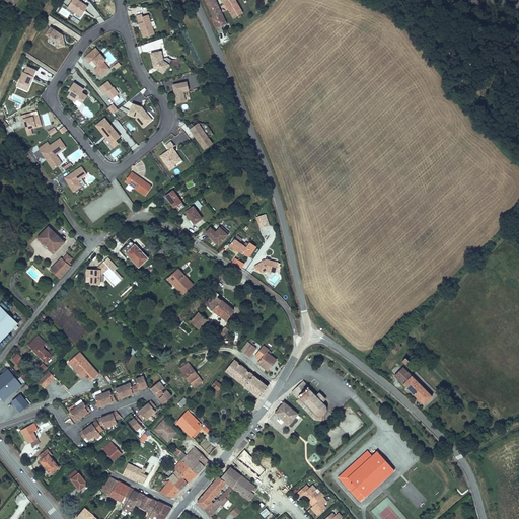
[(20,5),(13,0),(5,0),(3,4),(14,13),(20,5)]
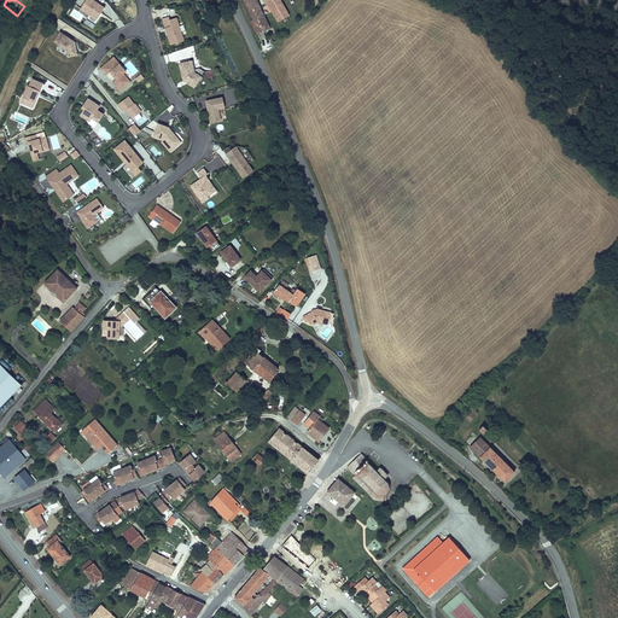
[(91,0),(87,0),(80,10),(97,21),(105,9),(91,0)]
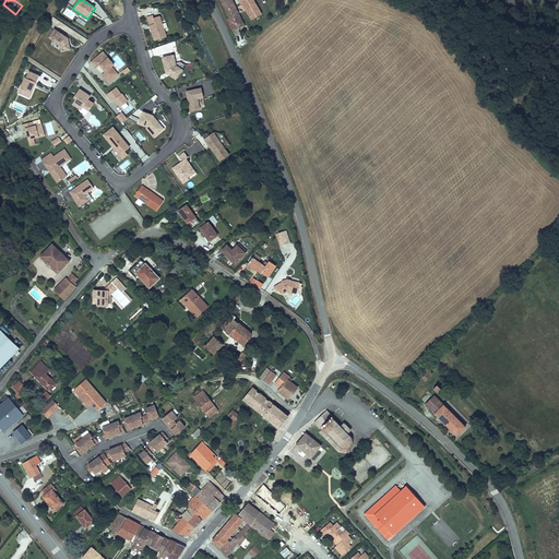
[(245,26),(233,0),(222,0),(229,18),(227,19),(234,31),(245,26)]
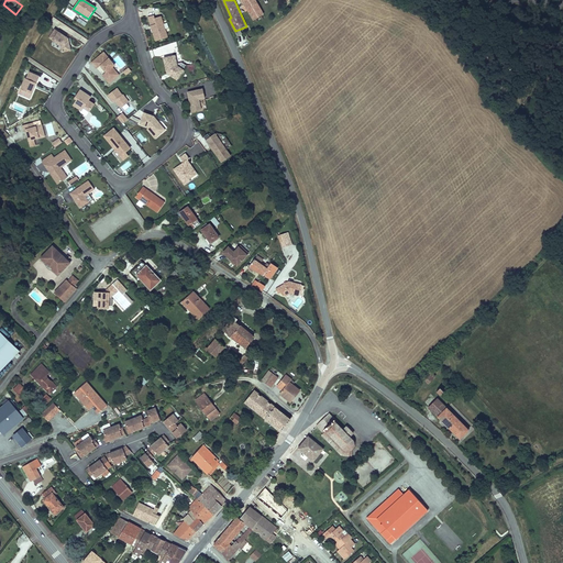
[(264,18),(253,0),(243,0),(256,21),(257,21),(264,18)]
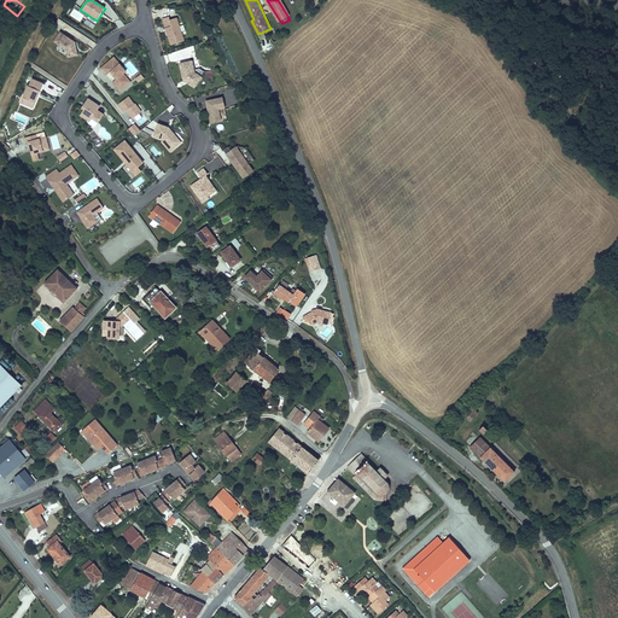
[(169,17),(162,18),(170,47),(185,41),(176,18),(170,21),(169,17)]
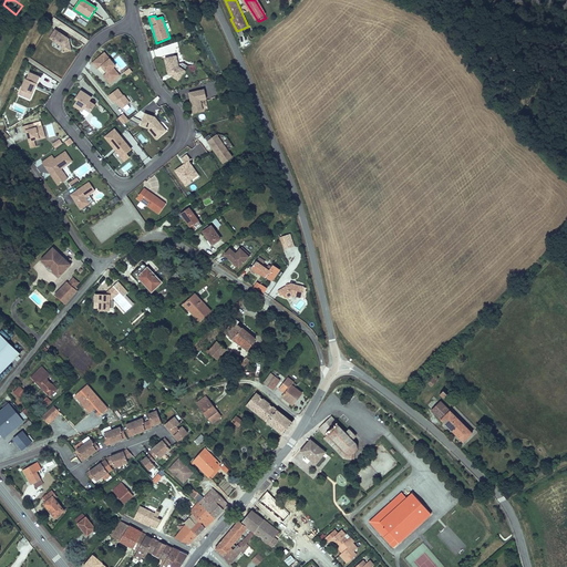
[(70,39),(55,30),(50,39),(61,48),(61,53),(71,52),(70,39)]
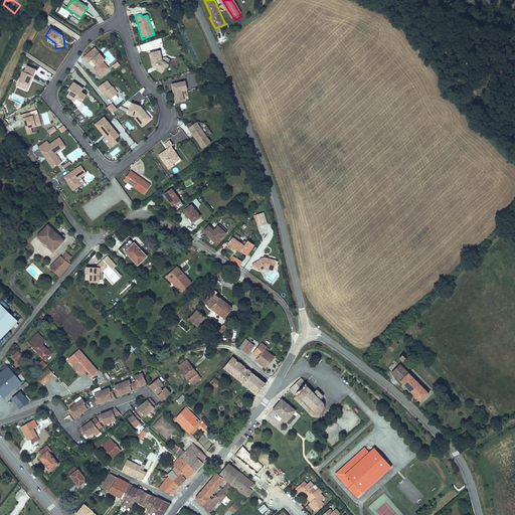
[(95,48),(83,57),(89,63),(93,62),(96,67),(95,69),(99,77),(110,69),(105,62),(107,61),(95,48)]
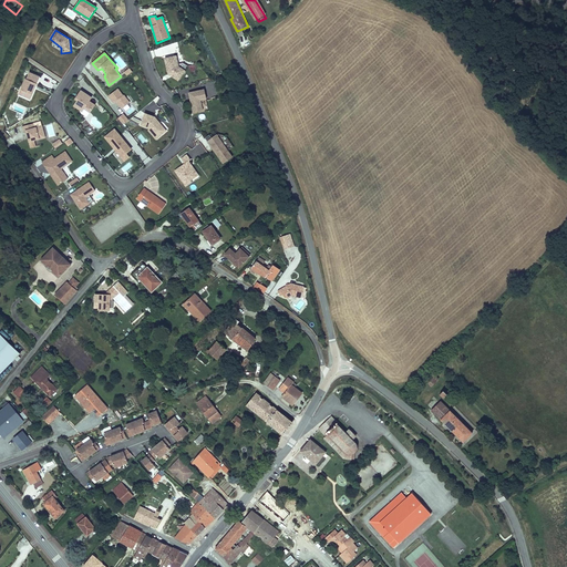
[(175,57),(165,59),(167,74),(179,82),(185,72),(179,68),(175,57)]
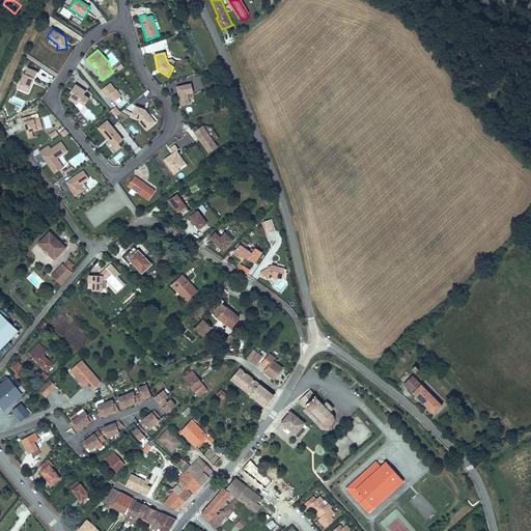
[(38,73),(27,68),(17,89),(29,95),(38,73)]
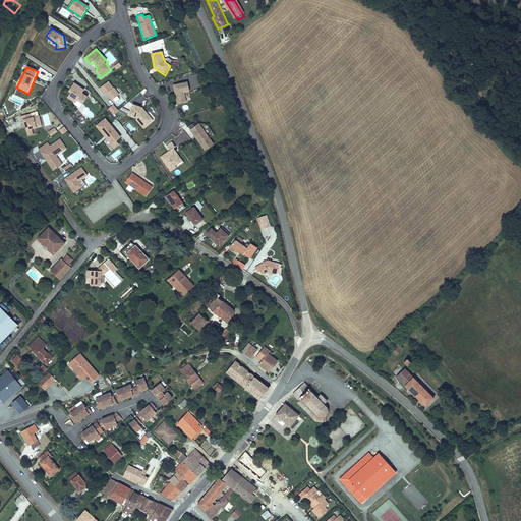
[(109,82),(99,89),(104,96),(107,95),(112,101),(120,95),(115,87),(113,88),(109,82)]
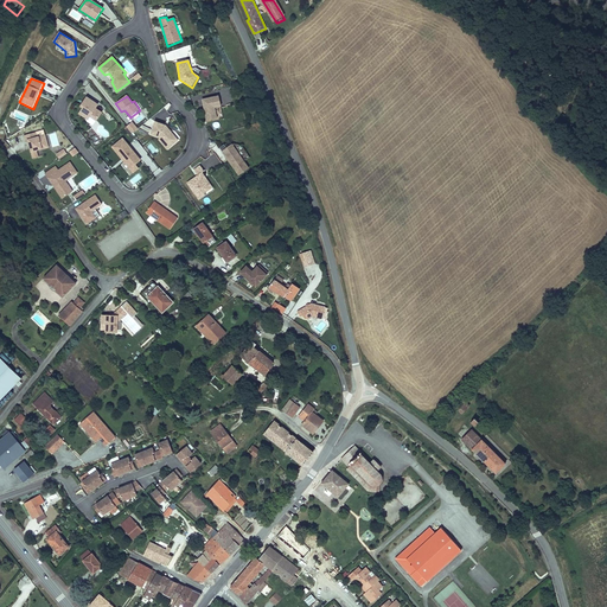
[(98,106),(87,97),(80,108),(82,110),(78,115),(89,121),(91,119),(97,122),(103,114),(97,110),(98,106)]
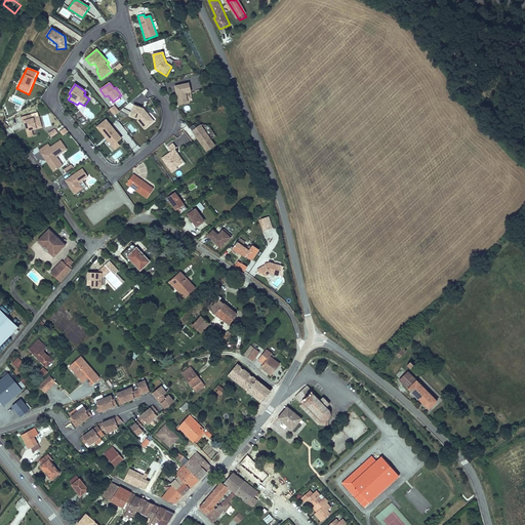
[(189,84),(174,86),(178,106),(190,104),(187,95),(192,93),(189,84)]
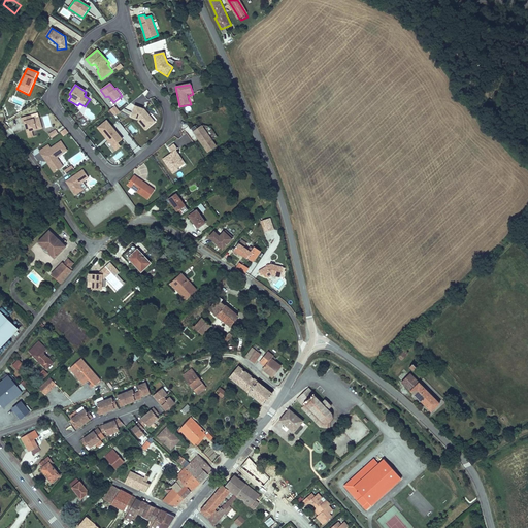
[(117,105),(110,108),(113,116),(120,112),(117,105)]
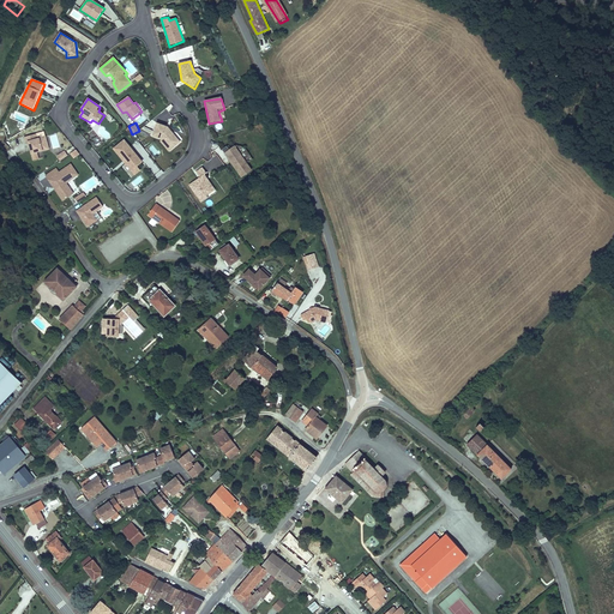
[(167,127),(156,124),(152,136),(160,140),(169,152),(180,143),(167,127)]
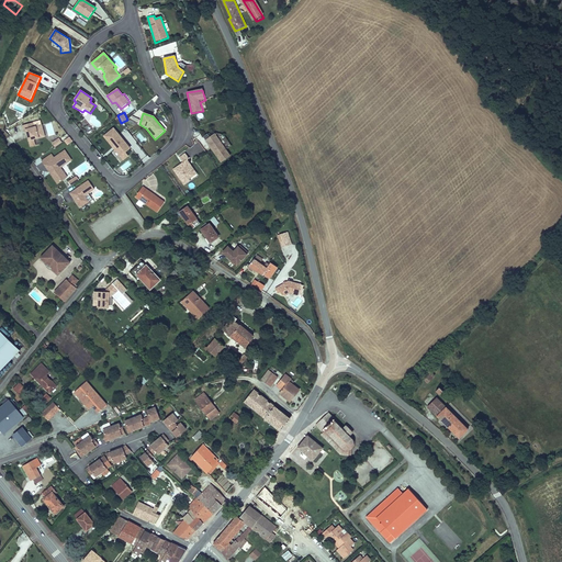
[(33,123),(23,125),(30,147),(36,146),(35,141),(46,137),(42,125),(35,126),(33,123)]
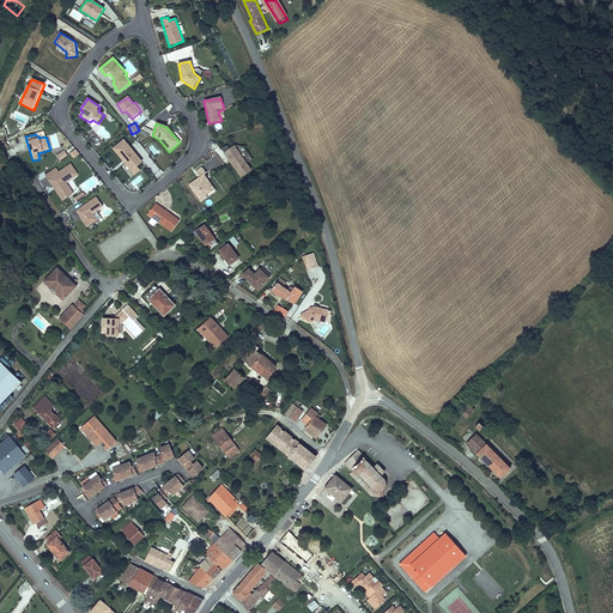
[(143,163),(123,140),(113,150),(133,176),(140,171),(138,168),(143,163)]
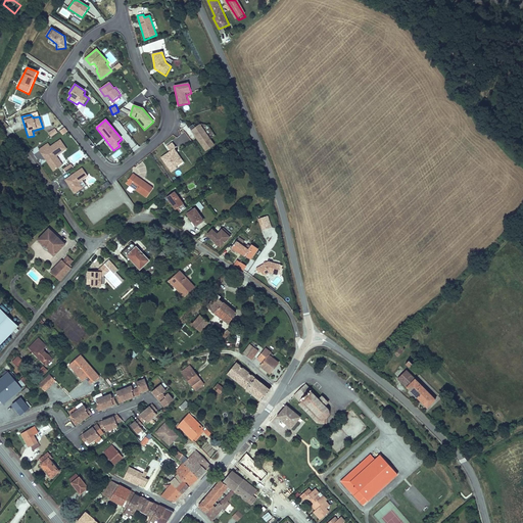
[(200,126),(192,131),(205,152),(216,146),(200,126)]
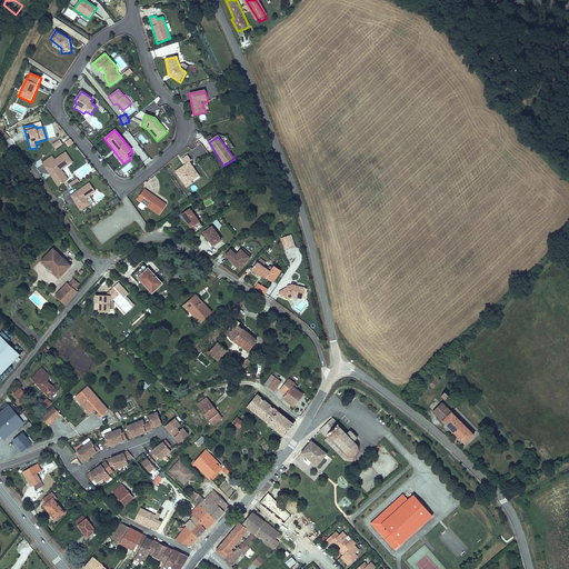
[(70,138),(65,142),(69,147),(75,142),(70,138)]
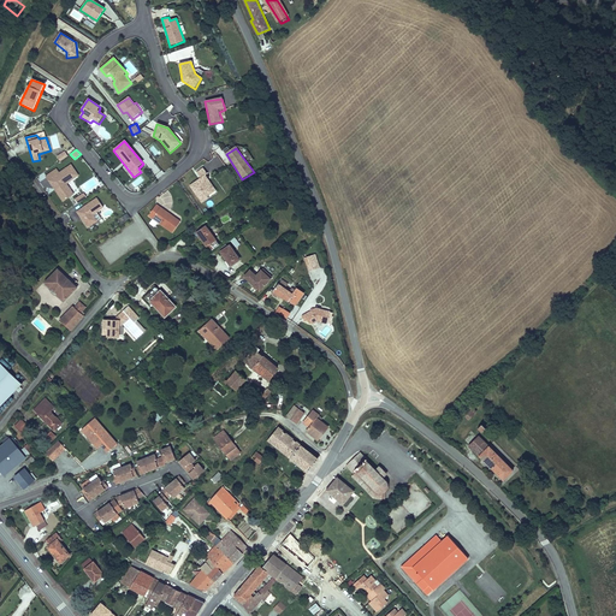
[(219,155),(205,164),(211,173),(225,165),(219,155)]
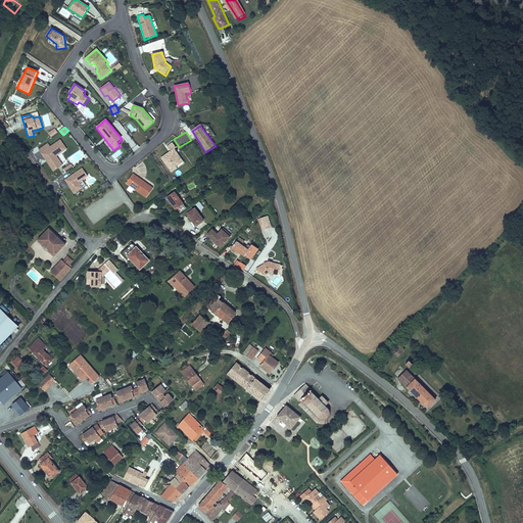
[(48,144),(38,150),(53,172),(63,165),(58,156),(66,150),(60,140),(51,146),(48,144)]
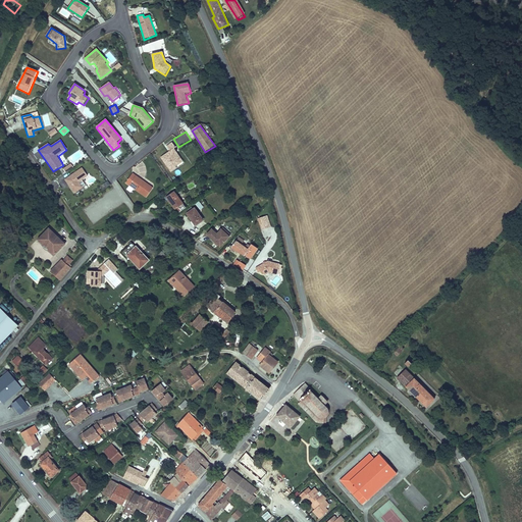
[(169,152),(160,157),(171,172),(184,163),(173,150),(174,148),(172,144),(166,147),(169,152)]
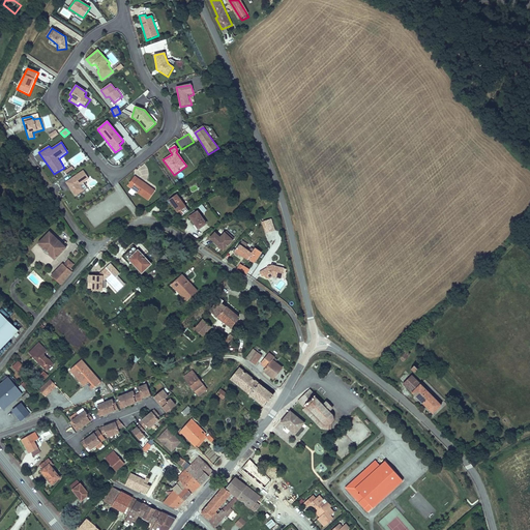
[(121,150),(113,157),(116,162),(124,154),(121,150)]
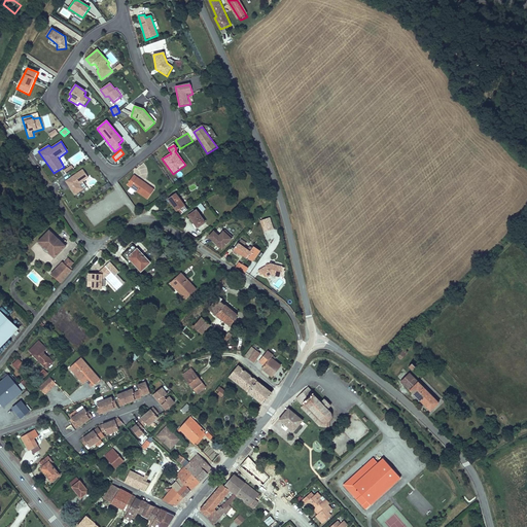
[(72,166),(64,170),(67,174),(74,169),(72,166)]
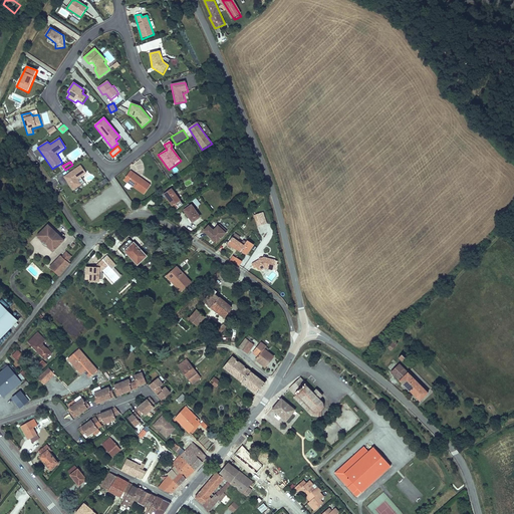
[(80,165),(64,177),(73,191),(80,185),(78,180),(86,173),(80,165)]
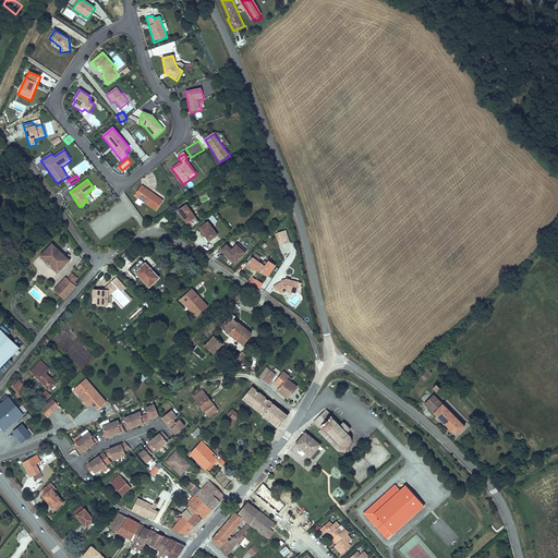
[(164,201),(142,185),(135,195),(156,211),(164,201)]
